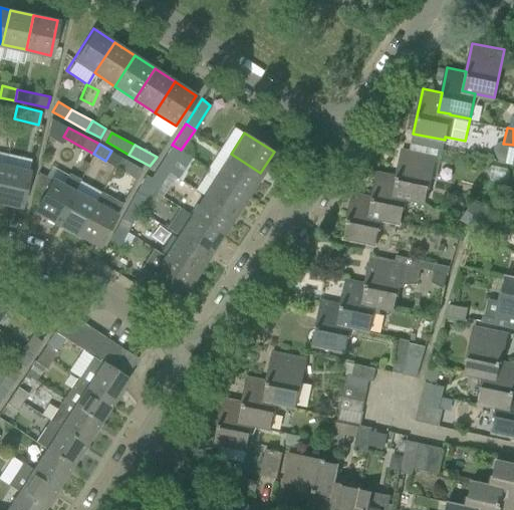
[(181,150),(172,145),(159,165),(168,171),(174,175),(177,177),(191,157),(181,150)]
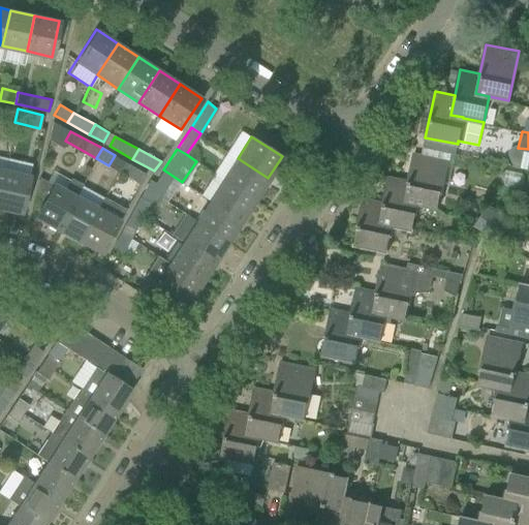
[(417,203),(417,204),(437,208),(447,158),(414,151),(408,181),(404,199),(417,203)]
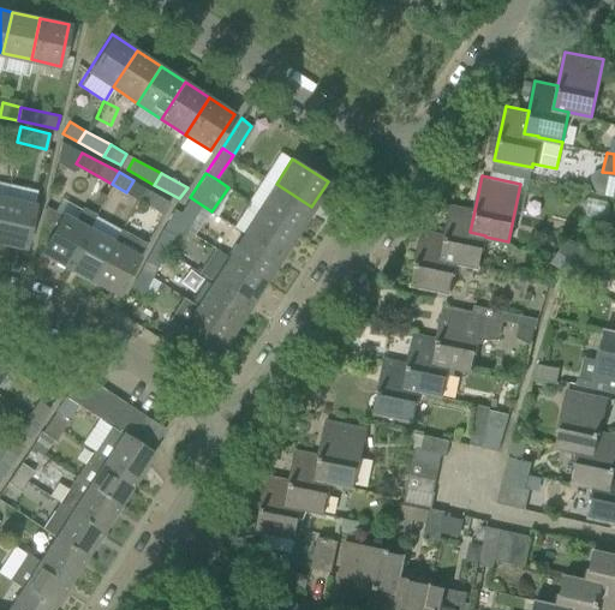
[(261,208),(296,231),(311,207),(276,184),(261,208)]
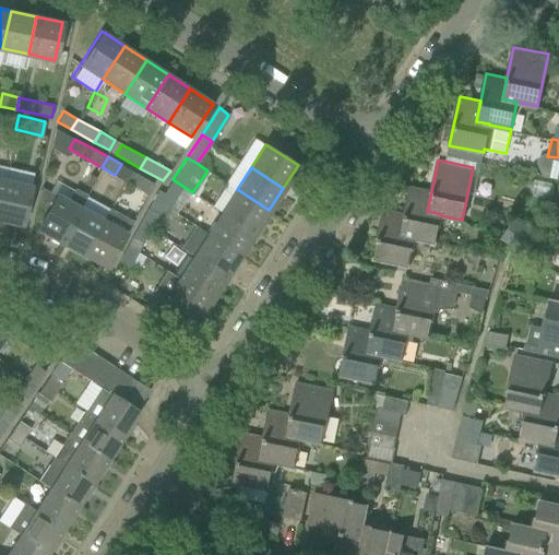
[(125,180),(147,193),(153,182),(130,169),(125,180)]
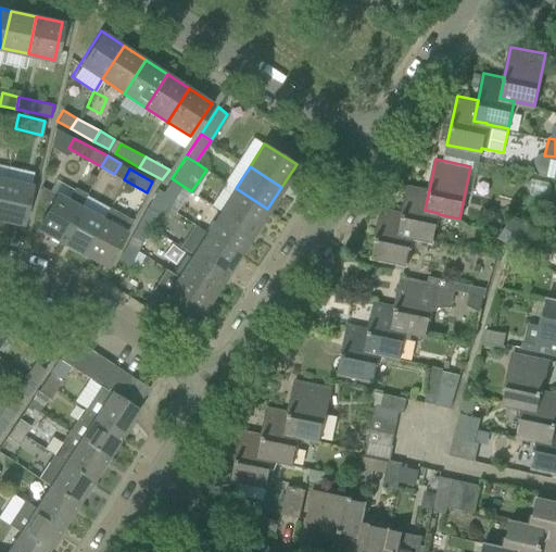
[(156,187),(152,197),(162,203),(167,207),(181,185),(172,178),(163,191),(156,187)]
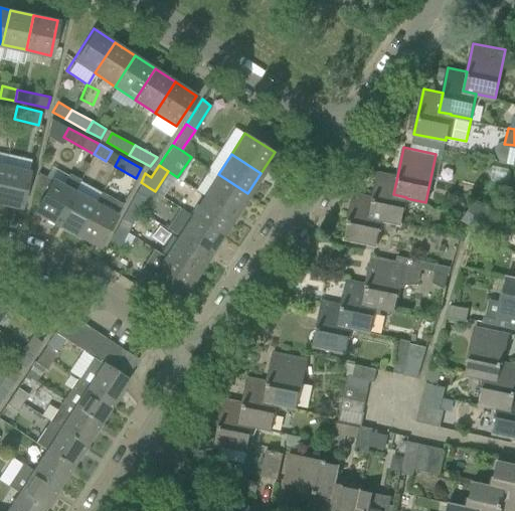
[(28,171),(4,166),(0,182),(0,200),(20,205),(28,171)]
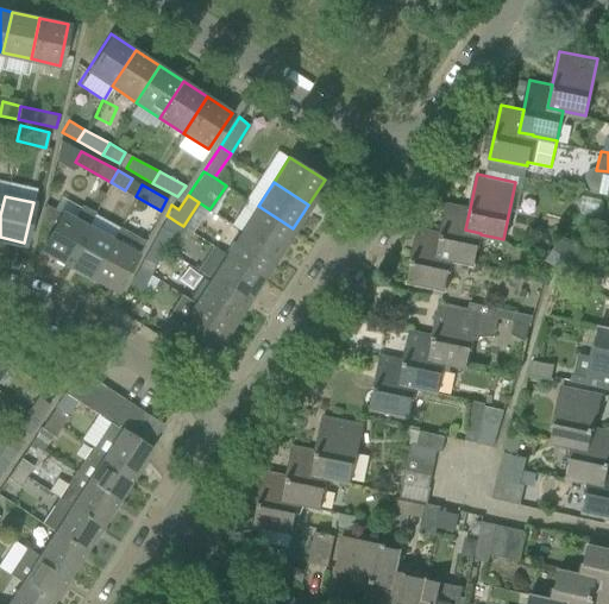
[(45,203),(42,218),(54,224),(41,247),(67,263),(87,227),(86,226),(95,212),(81,203),(73,219),(60,212),(45,203)]
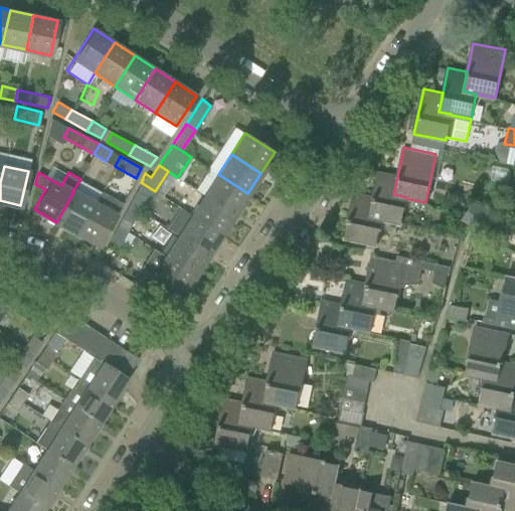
[(382,218),(400,222),(406,198),(406,197),(393,194),(397,176),(378,172),(373,197),(369,215),(382,218)]
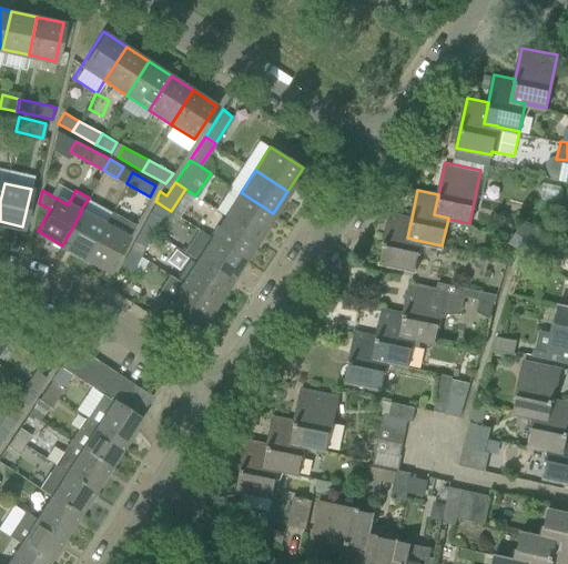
[(259,235),(273,213),(241,192),(226,214),(259,235)]
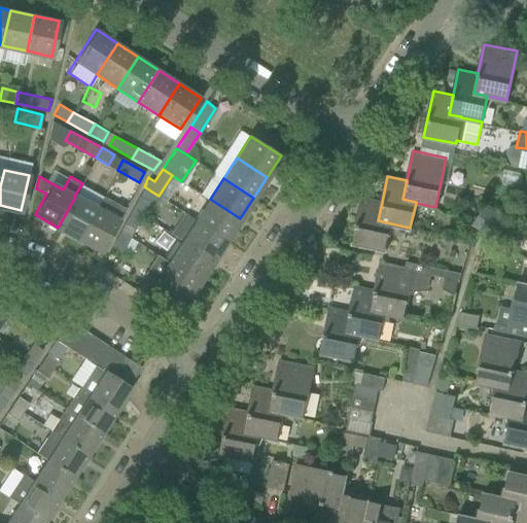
[(153,193),(144,186),(132,208),(142,214),(153,193)]
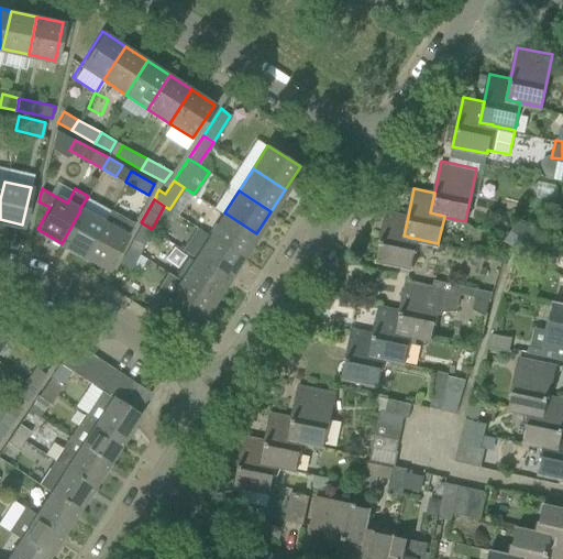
[(102,222),(85,255),(108,267),(127,234),(134,221),(110,208),(102,222)]
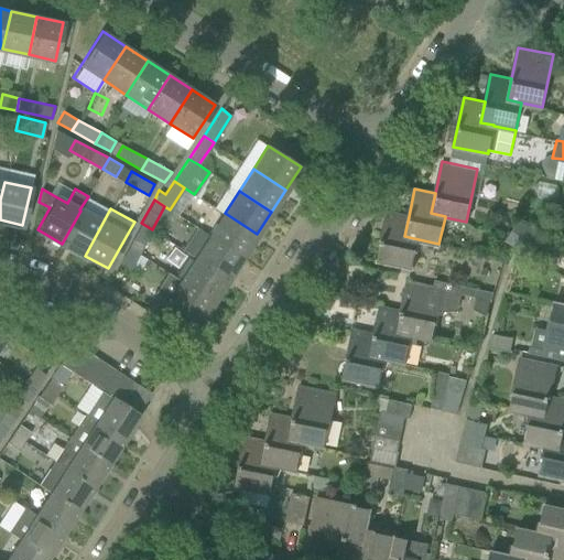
[(80,211),(62,244),(85,256),(102,223),(80,211)]
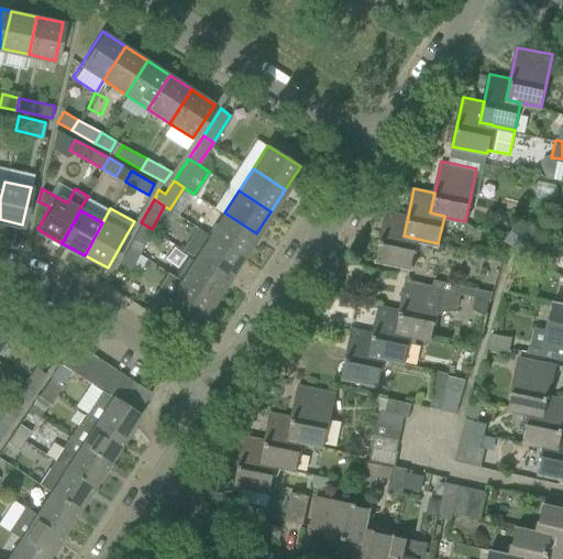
[(411,267),(418,239),(404,236),(408,216),(387,211),(376,260),(411,267)]
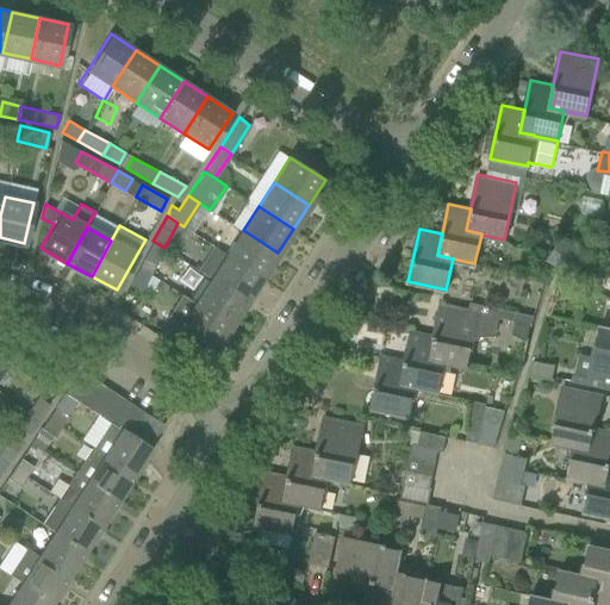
[(226,254),(262,276),(278,253),(243,230),(226,254)]
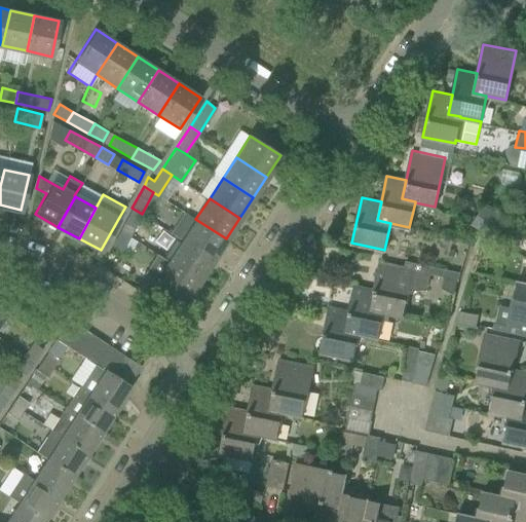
[(484,204),(473,222),(495,237),(506,220),(484,204)]
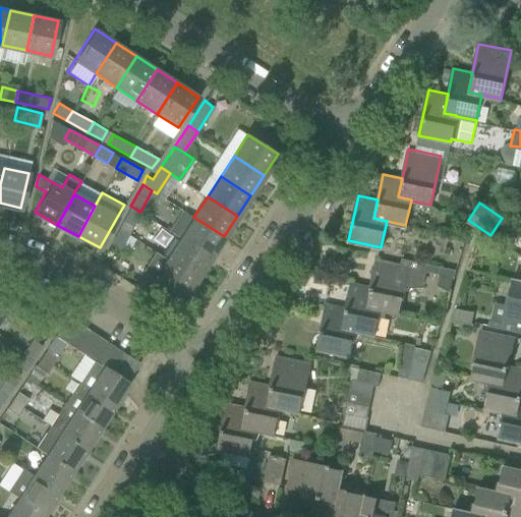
[(130,206),(122,220),(132,226),(140,212),(130,206)]
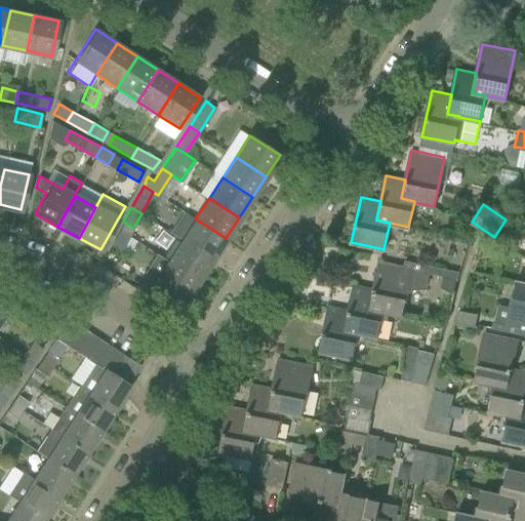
[(226,238),(195,218),(182,239),(212,258),(226,238)]
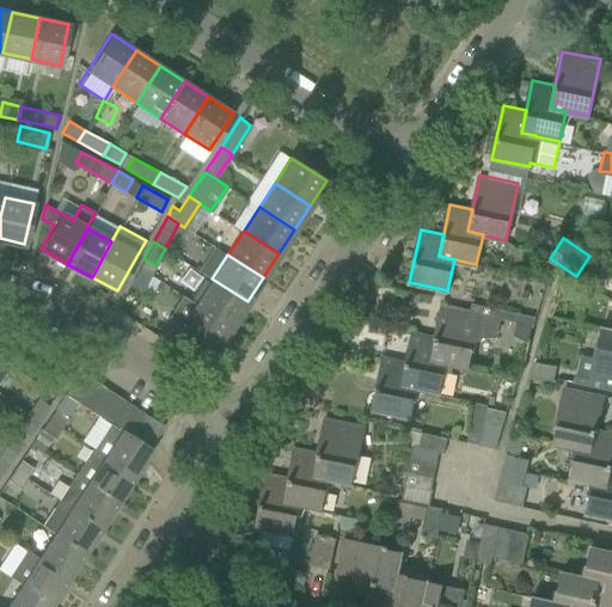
[(140,265),(129,283),(141,290),(151,273),(140,265)]
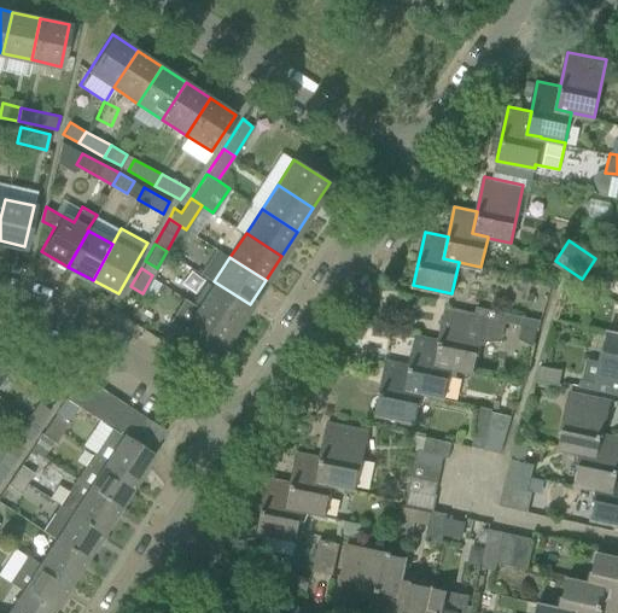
[(198,305),(234,328),(250,304),(200,272),(199,273),(214,281),(198,305)]
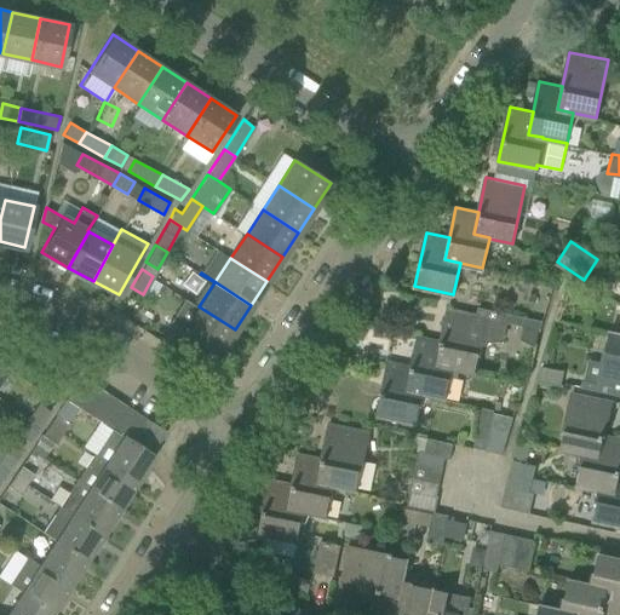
[(569,277),(567,287),(580,289),(583,280),(569,277)]
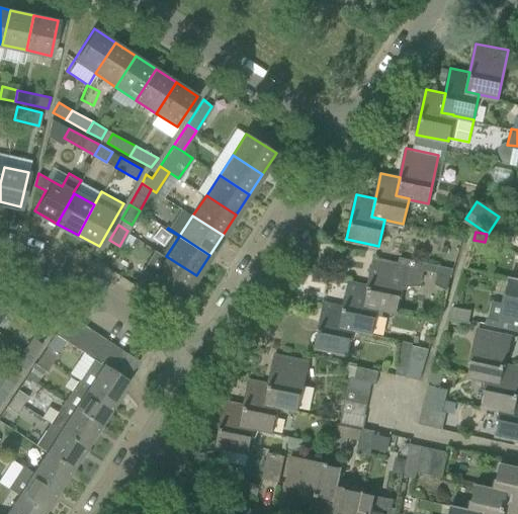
[(196,275),(166,256),(156,249),(142,270),(153,277),(183,296),(196,275)]
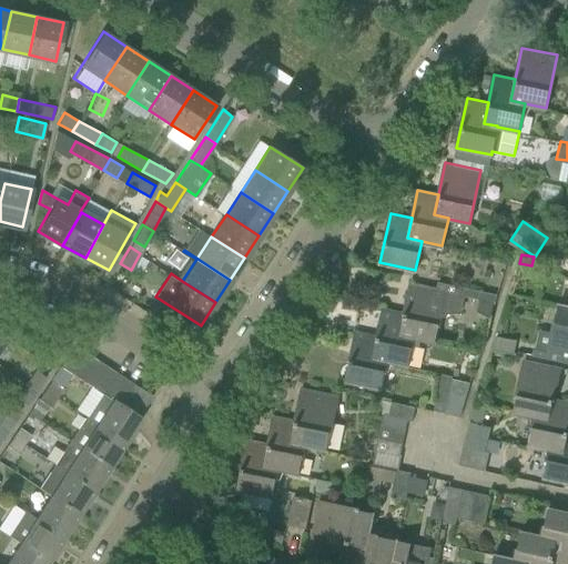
[(411,281),(404,313),(399,334),(414,336),(414,338),(415,338),(435,342),(442,313),(459,312),(465,286),(446,282),(445,288),(411,281)]
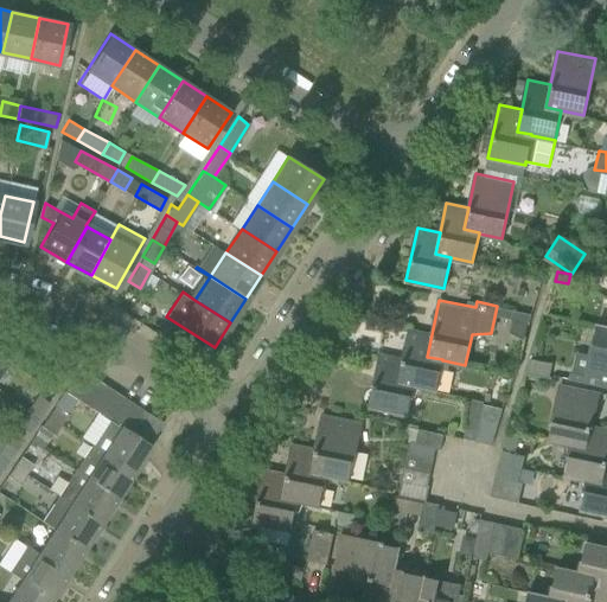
[(515,309),(510,331),(511,331),(523,337),(526,321),(528,321),(531,313),(521,311),(515,309)]
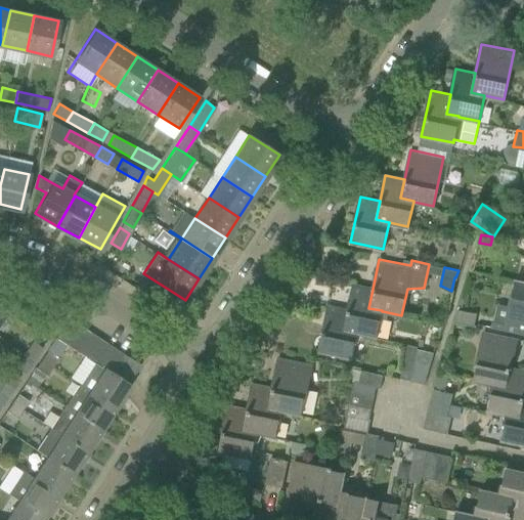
[(523,280),(515,278),(506,320),(491,317),(490,326),(505,329),(523,332),(523,280)]
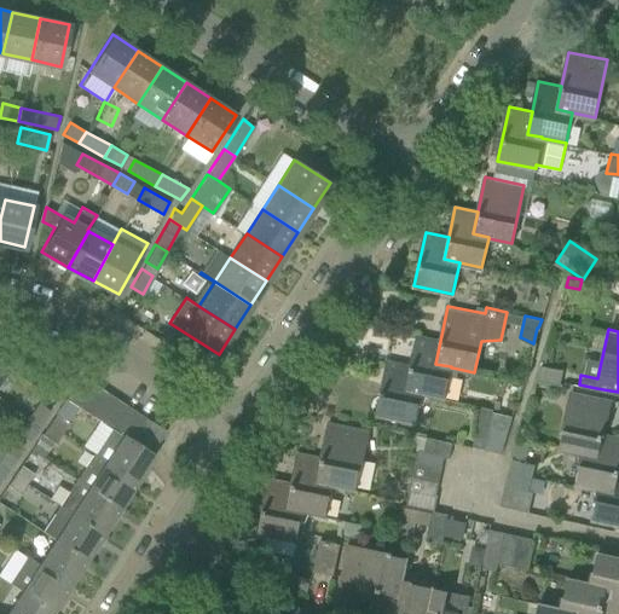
[(435,364),(440,341),(417,336),(411,365),(406,391),(421,393),(421,394),(428,395),(445,399),(452,368),(451,368),(451,366),(435,364)]
